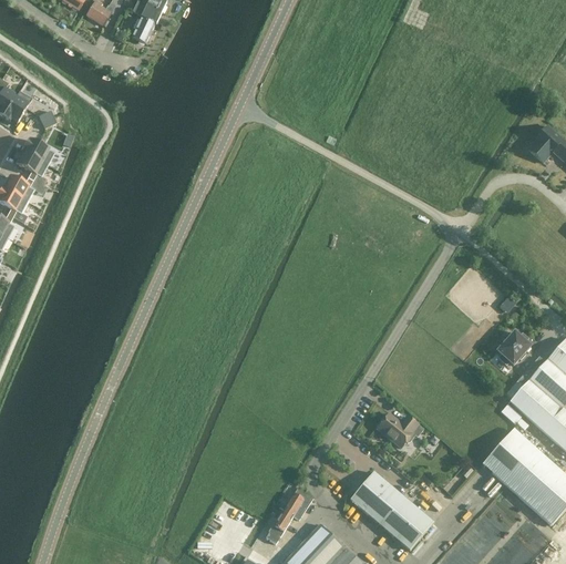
[(78,9),(83,0),(63,0),(78,9)]
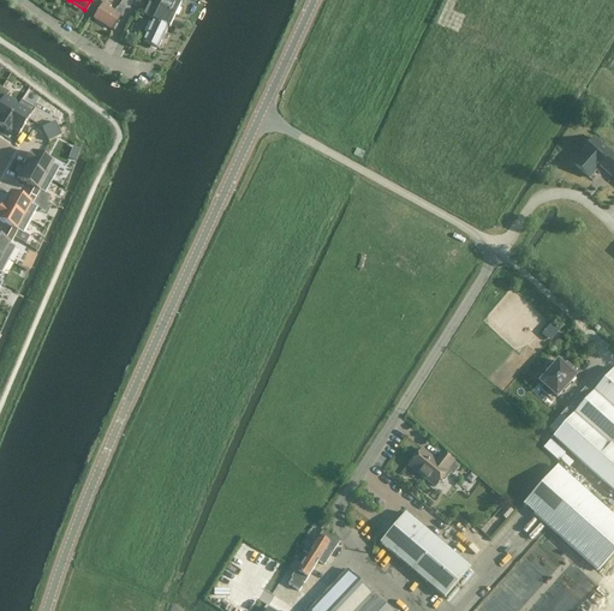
[(123,9),(124,9),(126,3),(123,0),(120,0),(118,5),(115,4),(113,7),(108,4),(109,1),(107,0),(102,0),(93,15),(111,25),(119,11),(120,12),(123,9)]
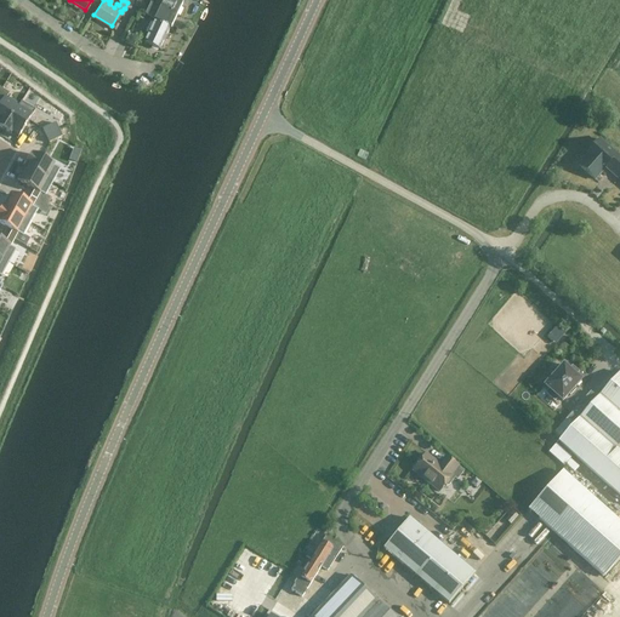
[(170,23),(176,11),(154,1),(152,0),(149,0),(144,11),(154,16),(170,23)]
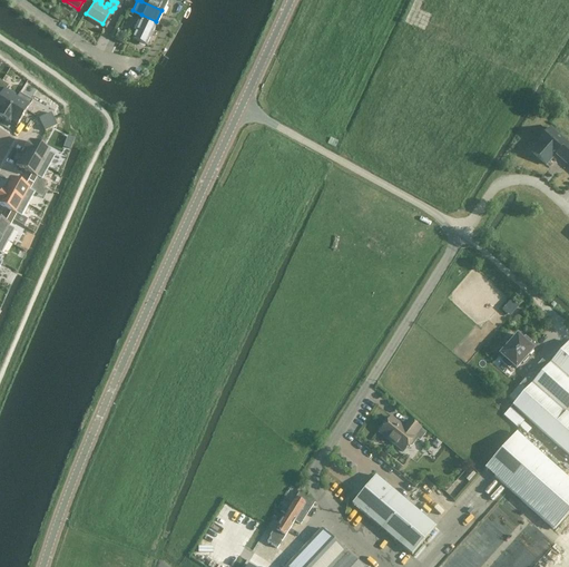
[(143,0),(141,1),(162,10),(167,0),(143,0)]
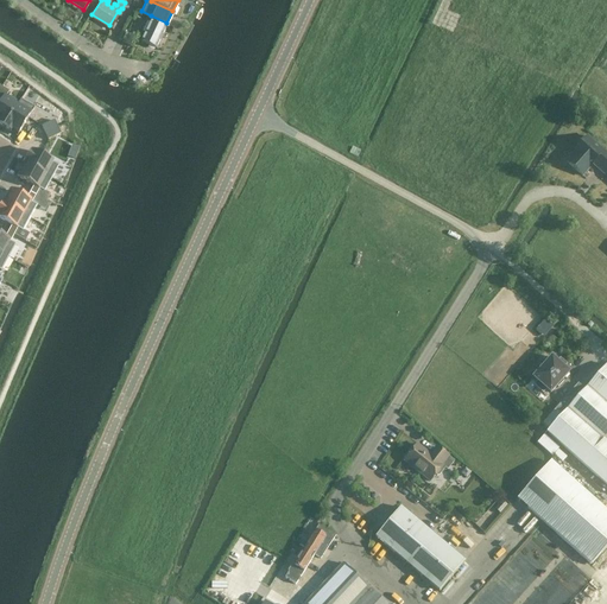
[(140,38),(156,45),(165,25),(150,18),(140,38)]
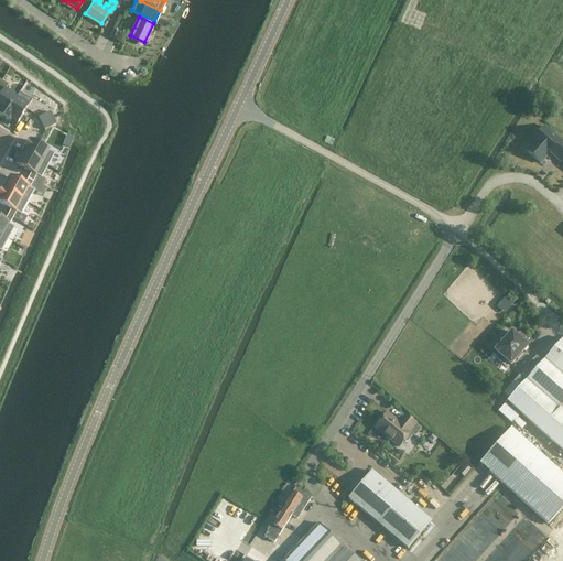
[(125,31),(117,28),(114,34),(121,38),(125,31)]
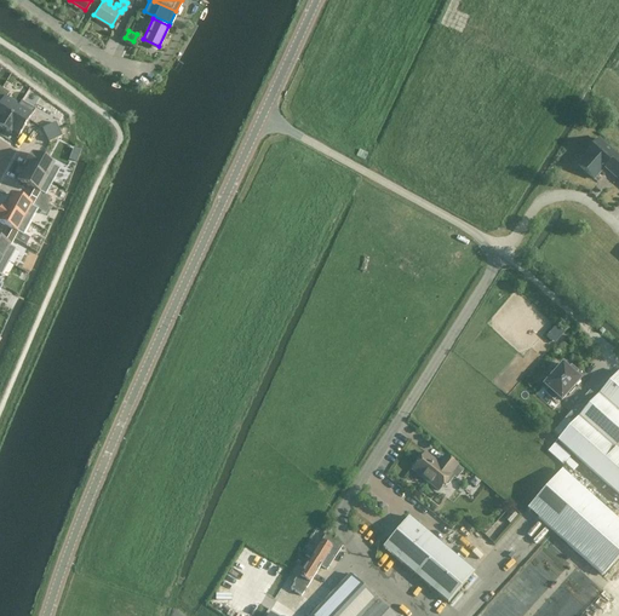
[(0,126),(3,127),(17,102),(5,95),(7,91),(0,86),(0,126)]
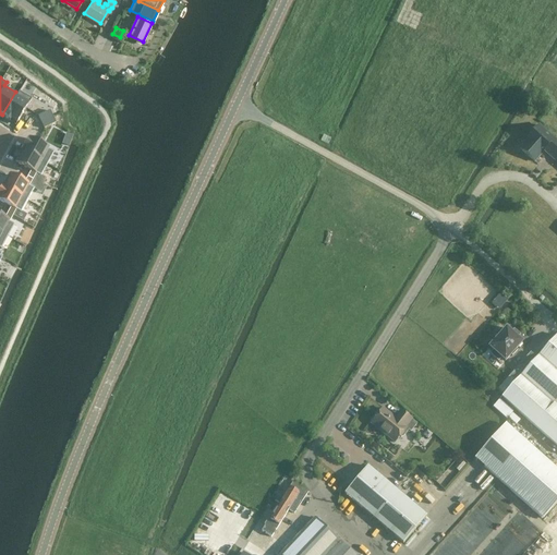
[(15,92),(2,115),(9,119),(9,118),(15,121),(31,96),(17,88),(15,92)]
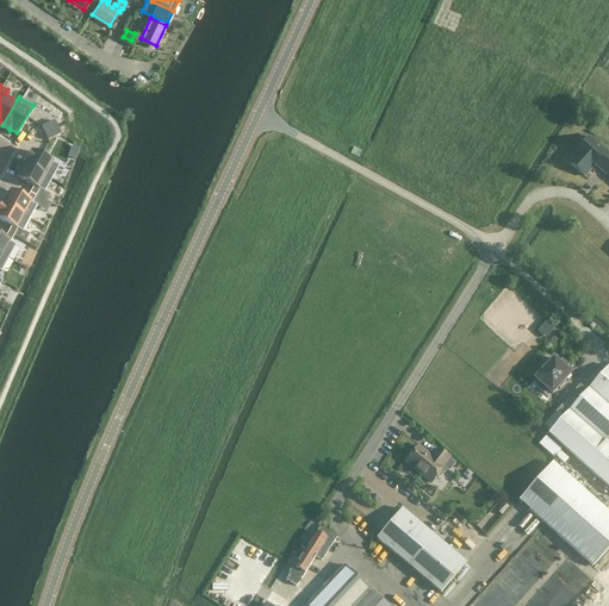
[(54,118),(41,124),(44,131),(56,124),(54,118)]
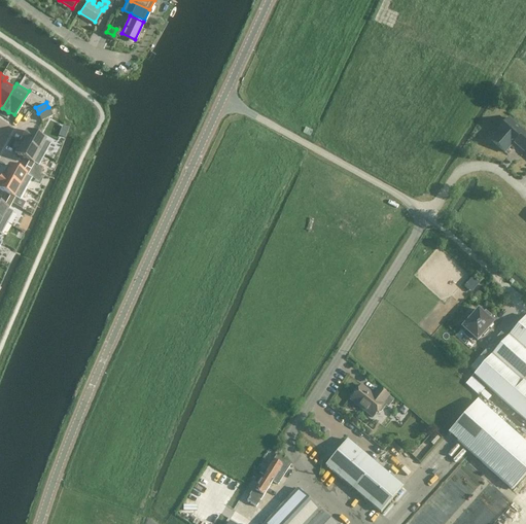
[(48,107),(38,113),(40,118),(51,113),(48,107)]
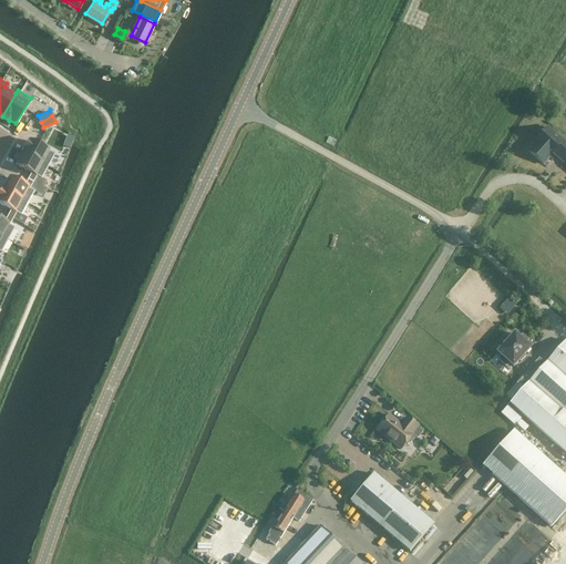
[(565,142),(546,124),(538,133),(539,134),(536,137),(535,136),(532,140),(534,142),(527,149),(542,161),(553,149),(556,152),(555,153),(563,161),(565,156),(565,142)]
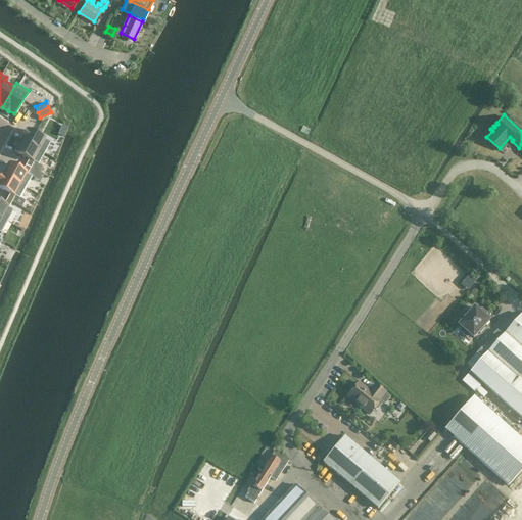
[(27,127),(20,138),(38,148),(44,137),(27,127)]
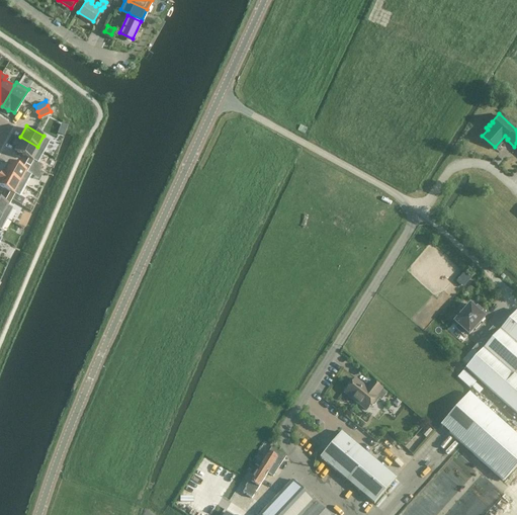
[(20,137),(14,148),(31,158),(37,147),(20,137)]
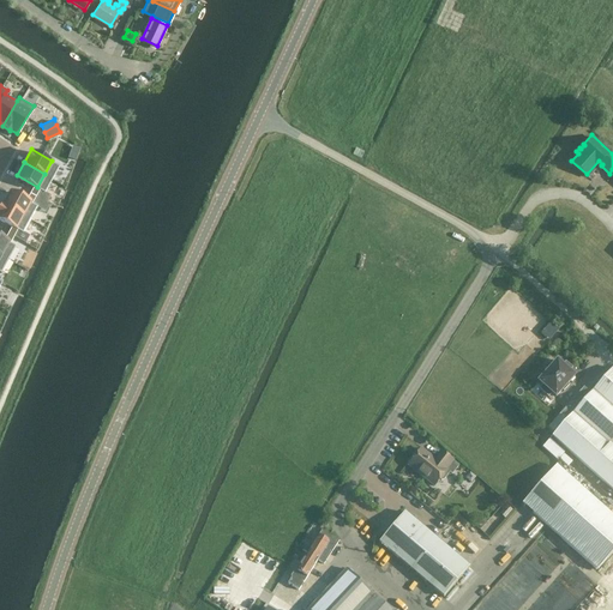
[(8,189),(1,203),(29,217),(36,204),(31,201),(35,194),(29,192),(25,198),(8,189)]
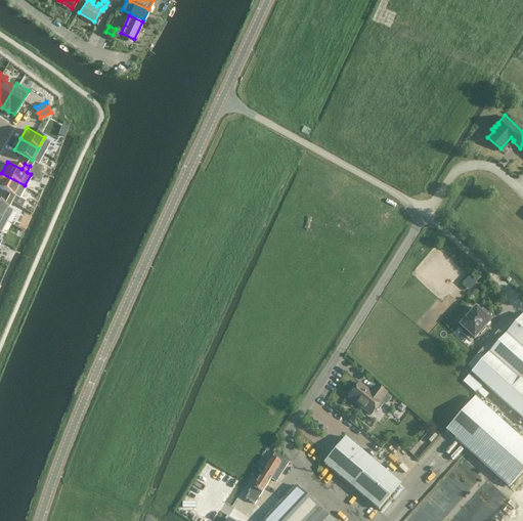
[(1,173),(0,174),(0,186),(9,191),(6,198),(11,200),(14,194),(18,197),(25,185),(1,173)]
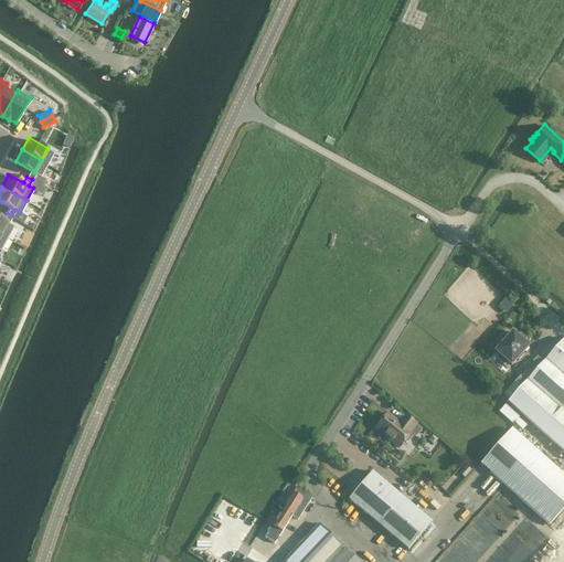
[(0,233),(7,236),(13,224),(9,222),(12,215),(7,213),(3,219),(0,216),(0,233)]
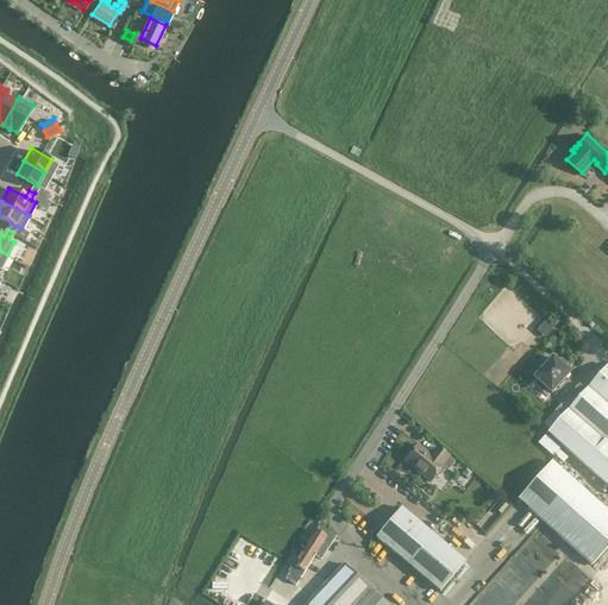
[(536,325),(544,333),(553,322),(546,314),(536,325)]
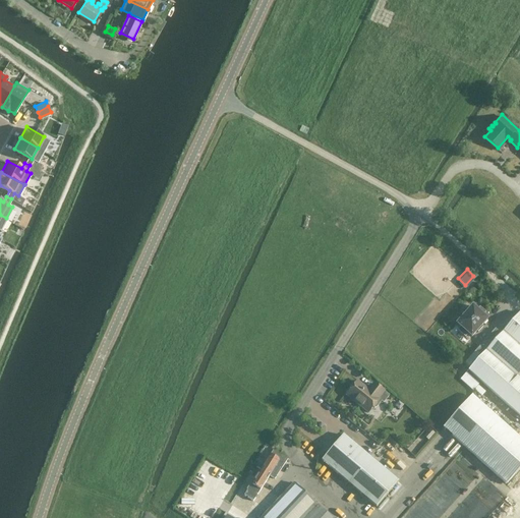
[(484,309),(478,304),(476,307),(471,303),(455,321),(459,325),(457,327),(465,334),(466,332),(470,335),(486,315),(482,311),(484,309)]
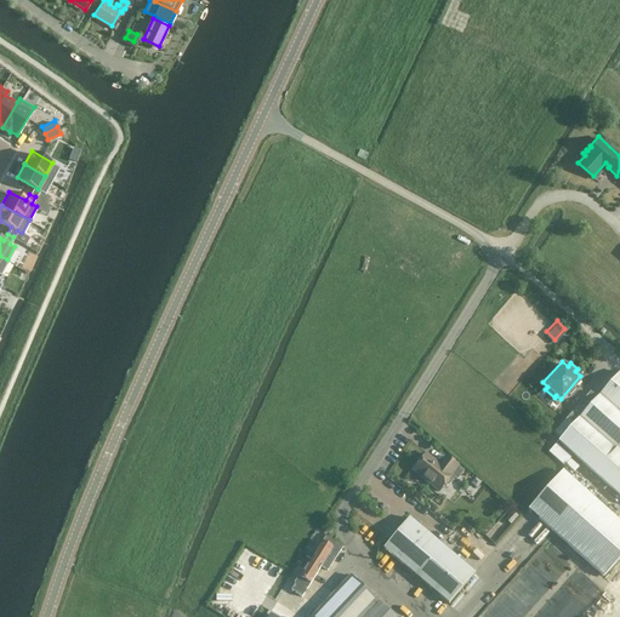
[(619,447),(618,445),(619,441),(619,367),(597,394),(596,394),(590,389),(574,406),(580,412),(558,436),(608,481),(619,492),(619,447)]
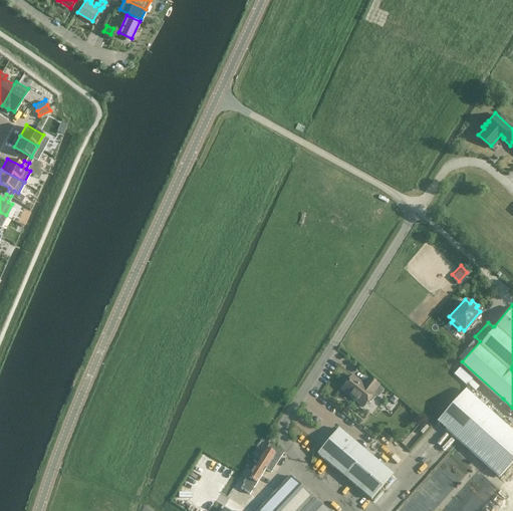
[(460,364),(454,370),(467,381),(472,375),(460,364)]
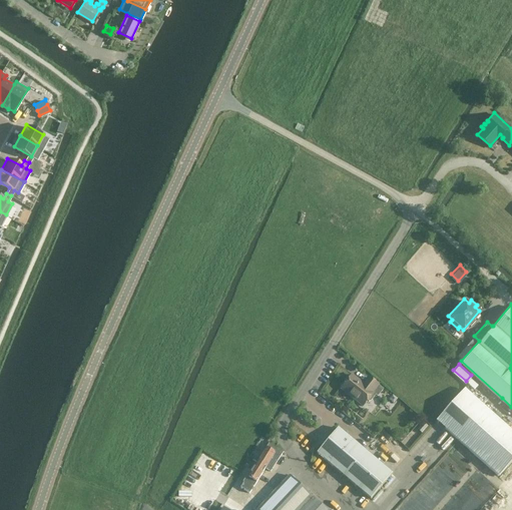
[(341,385),(358,398),(362,402),(373,388),(373,387),(377,381),(367,373),(362,379),(352,371),(341,385)]
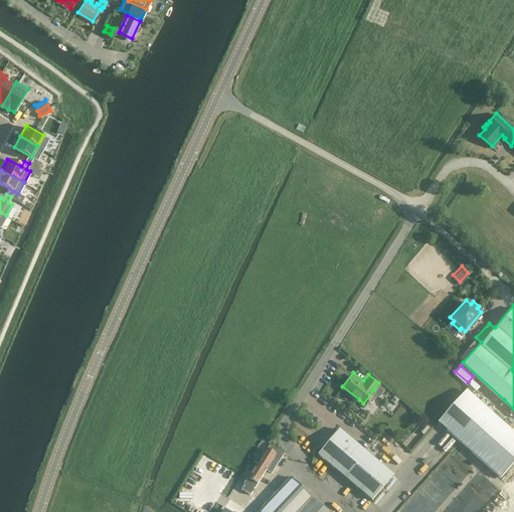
[(466,387),(455,399),(437,419),(500,476),(513,460),(513,431),(479,399),(466,387)]
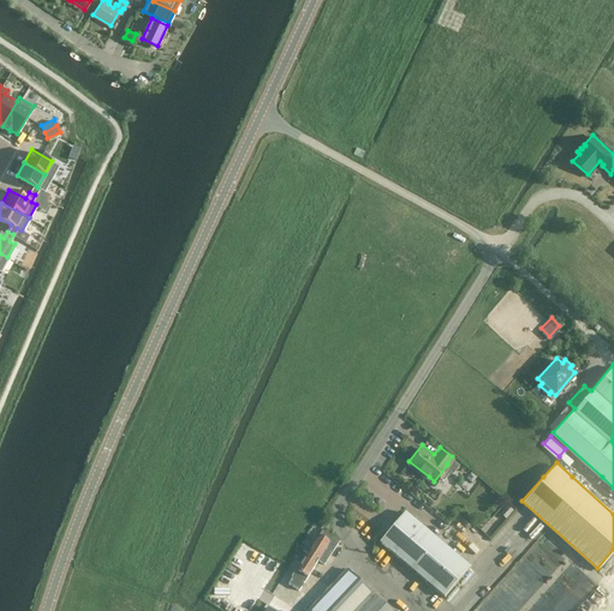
[(404,509),(379,539),(443,594),(469,564),(404,509)]
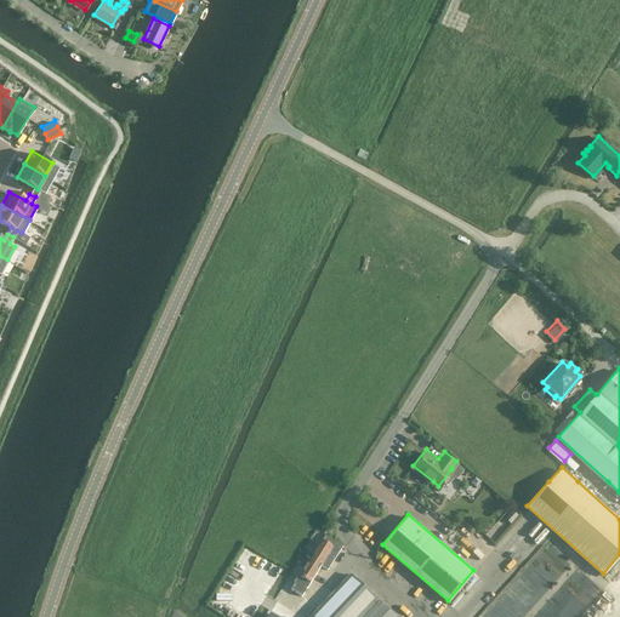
[(325,535),(313,553),(307,549),(305,553),(311,556),(311,558),(320,565),(326,570),(342,544),(325,535)]
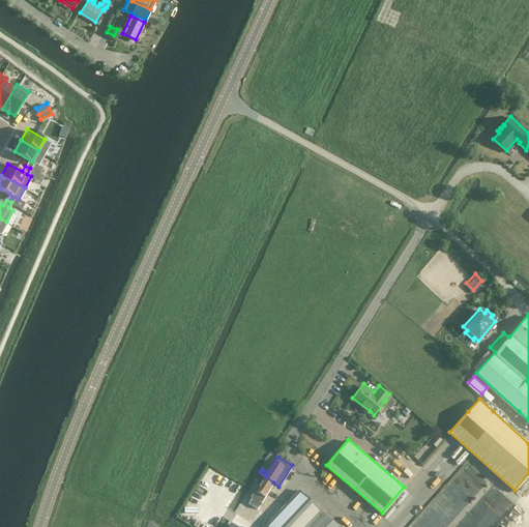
[(265,476),(251,498),(250,497),(247,501),(254,505),(240,526),(255,526),(265,511),(257,506),(259,503),(264,497),(269,500),(274,492),(269,489),(273,482),(265,476)]
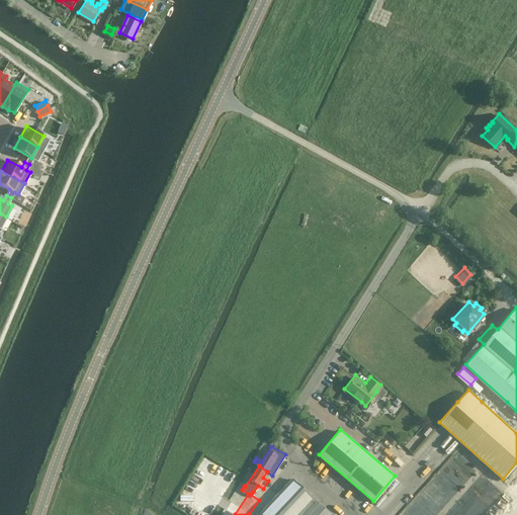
[(256,514),(257,514),(337,514),(335,512),(332,514),(317,500),(315,499),(314,499),(291,477),(256,514)]
